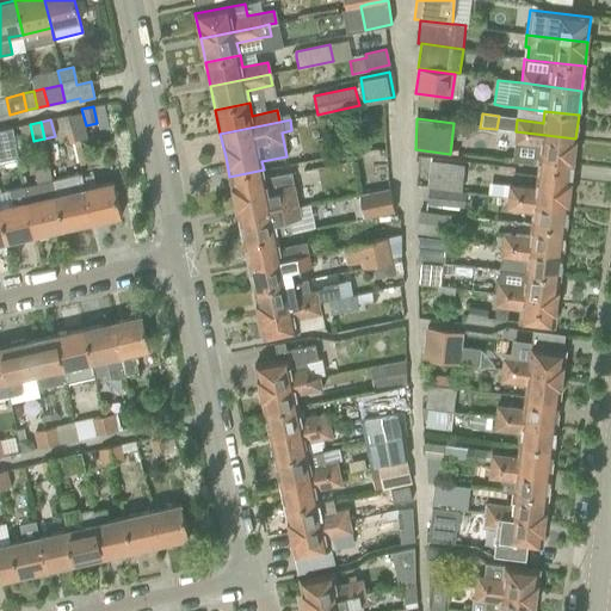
[(11,129),(0,130),(0,161),(18,158),(14,146),(11,129)]
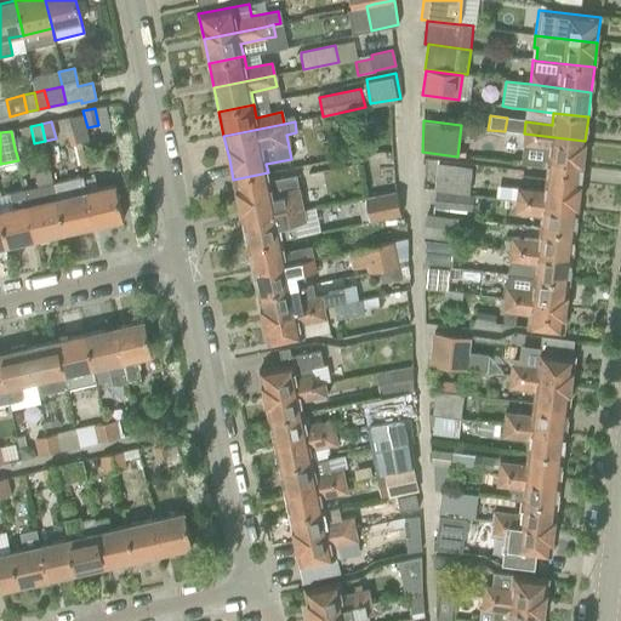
[(522,146),(519,165),(546,169),(547,163),(564,164),(563,181),(580,183),(581,175),(582,166),(585,141),(524,134),(523,134),(522,146)]
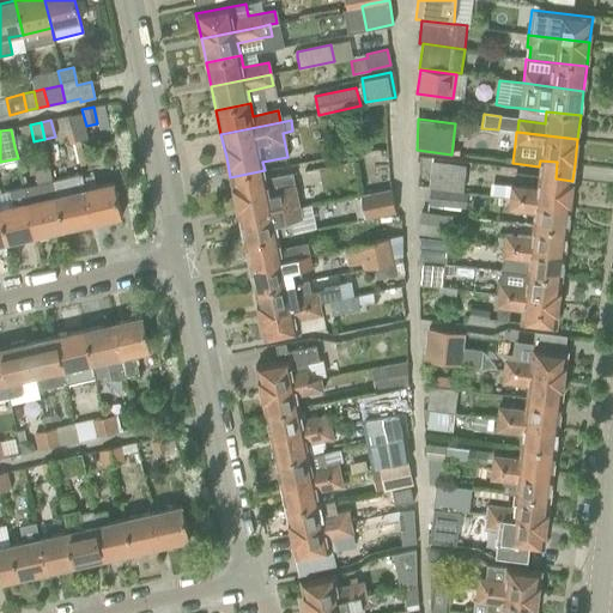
[(510,187),(509,198),(570,205),(572,181),(556,178),(557,162),(540,161),(539,167),(536,189),(510,187)]
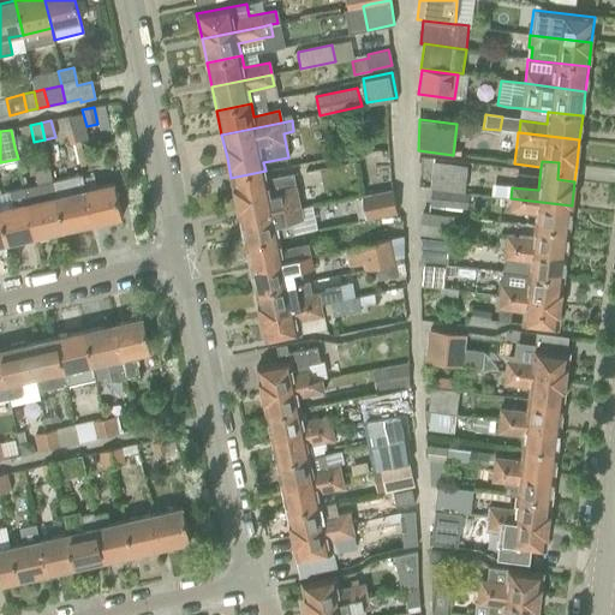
[(435,162),(431,190),(465,193),(467,166),(435,162)]
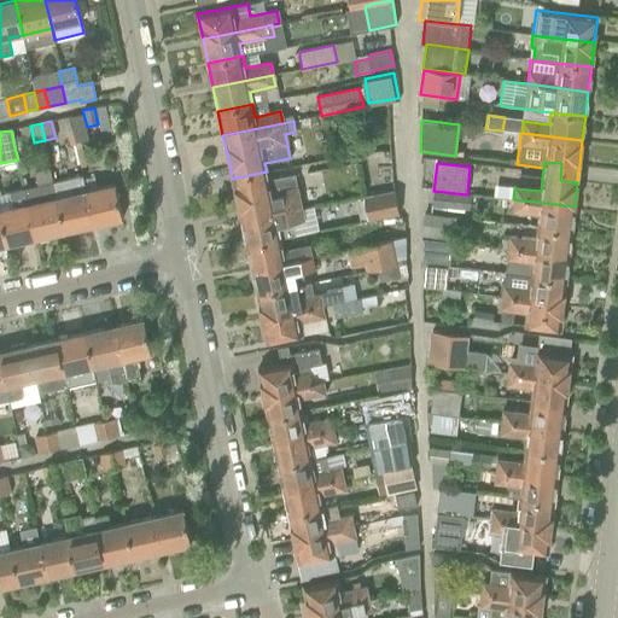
[(267,172),(232,179),(237,202),(242,222),(301,209),(297,190),(293,175),(268,180),(267,172)]
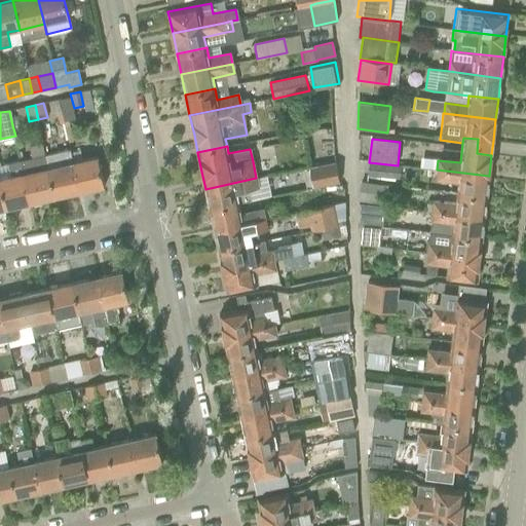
[(70,149),(45,155),(54,197),(79,192),(72,162),(70,149)]
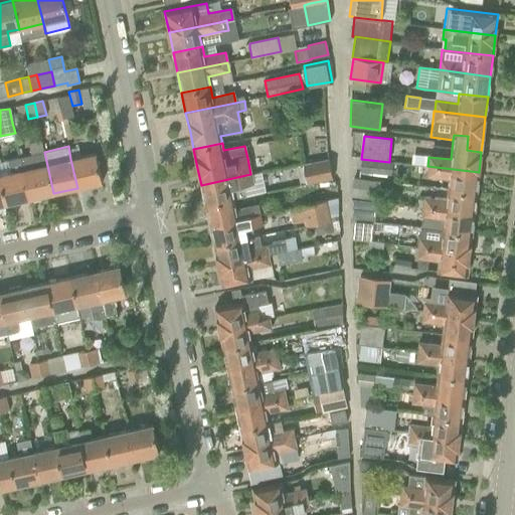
[(53,193),(44,152),(20,157),(29,198),(53,193)]
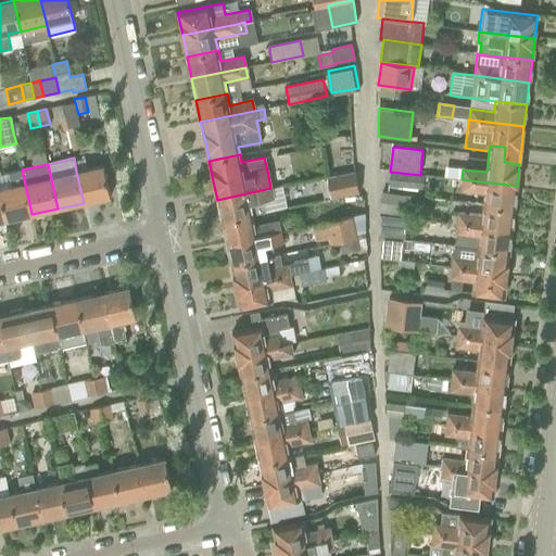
[(103,166),(81,171),(76,172),(84,203),(110,197),(103,166)]
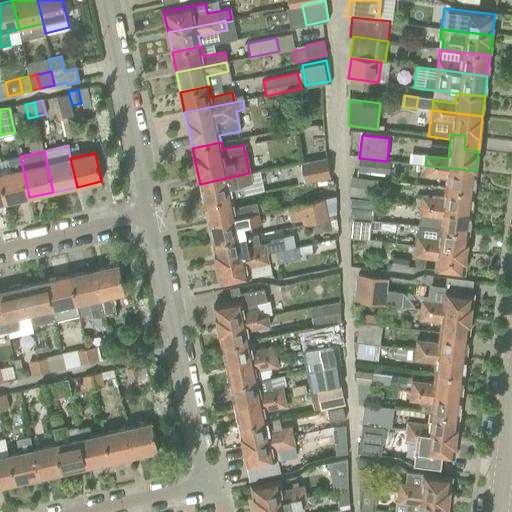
[(7,159),(10,172),(0,174),(0,179),(5,203),(29,197),(20,156),(7,159)]
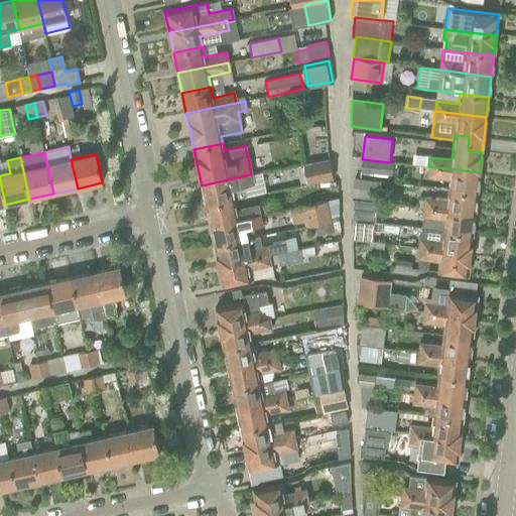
[(302,164),(306,184),(332,179),(328,159),(302,164)]
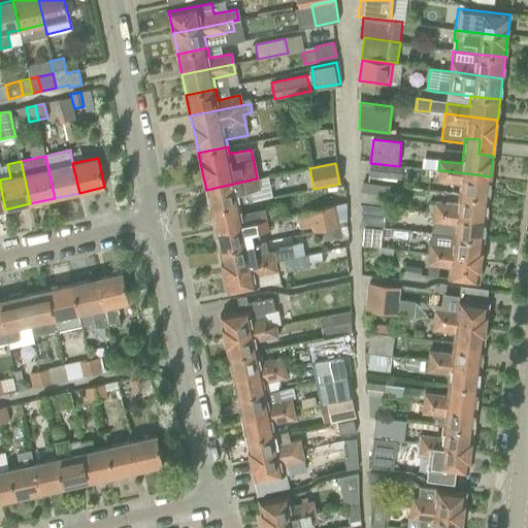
[(399,166),(370,163),(369,176),(401,179),(402,166),(399,166)]
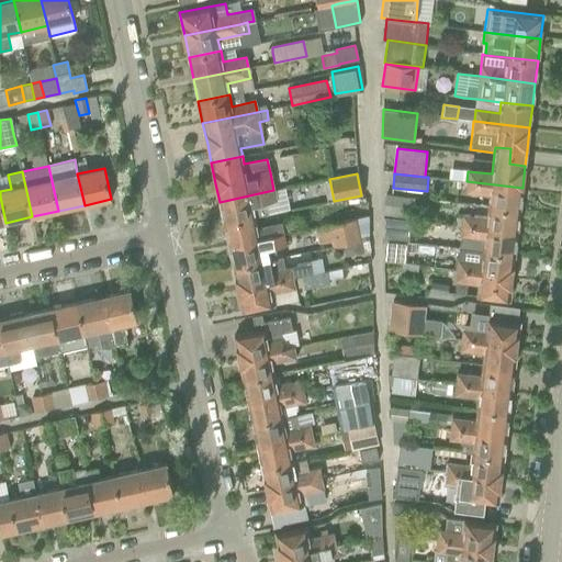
[(523,188),(467,181),(465,192),(490,195),(487,206),(519,211),(523,188)]
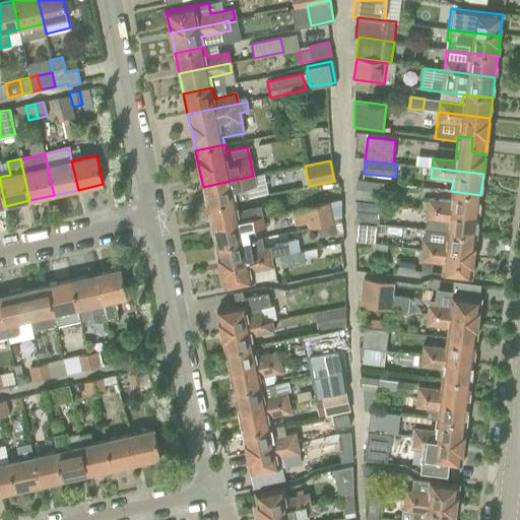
[(253,176),(203,187),(207,207),(236,201),(248,198),(267,194),(263,174),(253,176)]
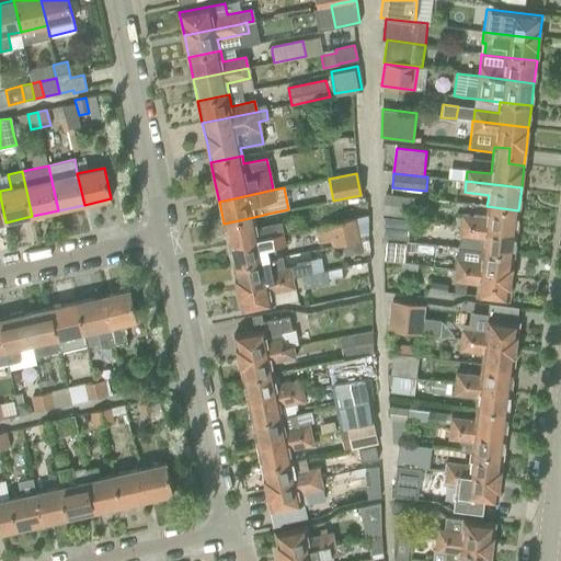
[(382,214),(411,217),(414,198),(385,194),(382,214)]
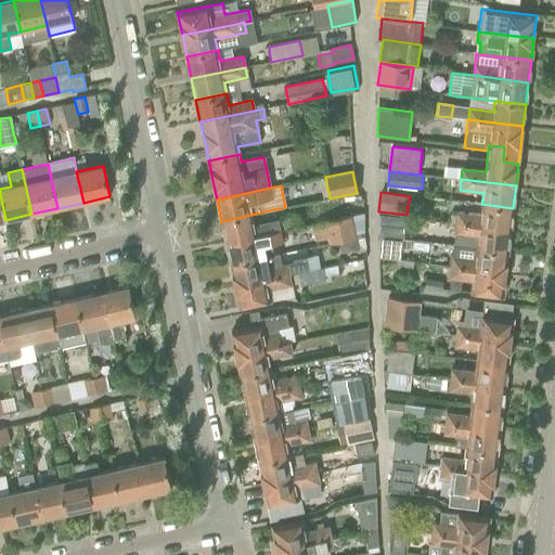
[(480,216),(456,213),(455,223),(511,230),(513,208),(481,204),(480,216)]
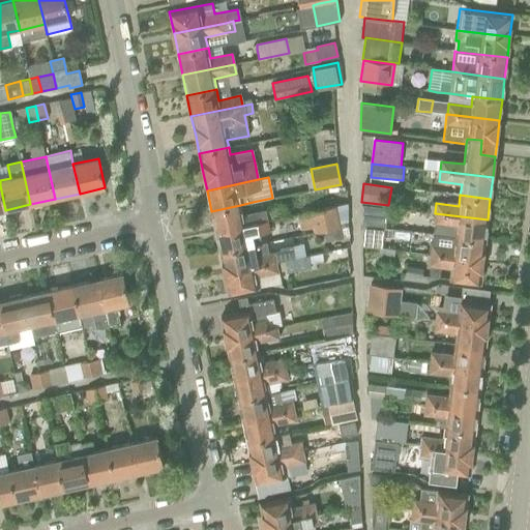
[(242,215),(240,205),(211,211),(215,231),(267,221),(274,218),(273,216),(285,214),(283,203),(271,205),(272,209),(242,215)]
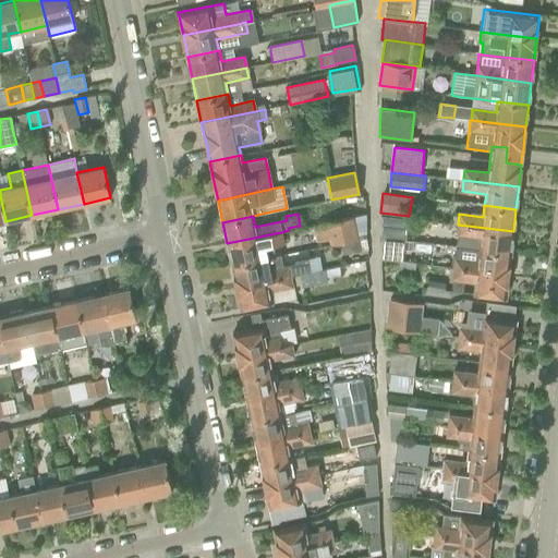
[(331,245),(346,242),(360,239),(366,238),(365,214),(327,222),(314,225),(317,241),(330,238),(331,245)]
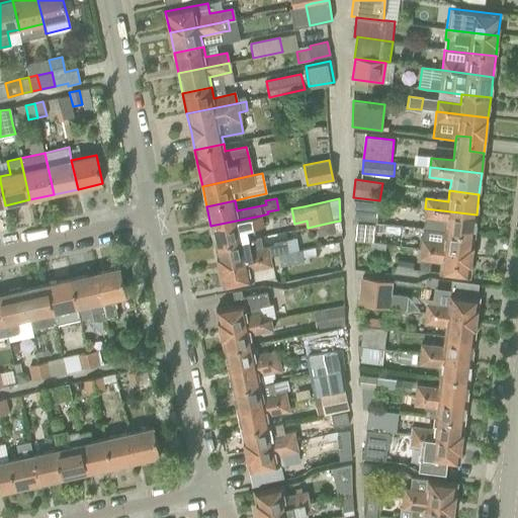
[(378,202),(353,199),(353,220),(357,220),(376,223),(378,202)]
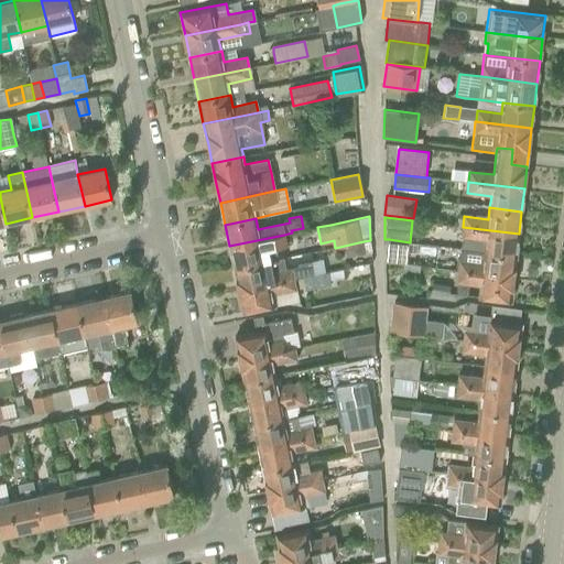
[(461,249),(516,256),(519,234),(463,227),(461,249)]
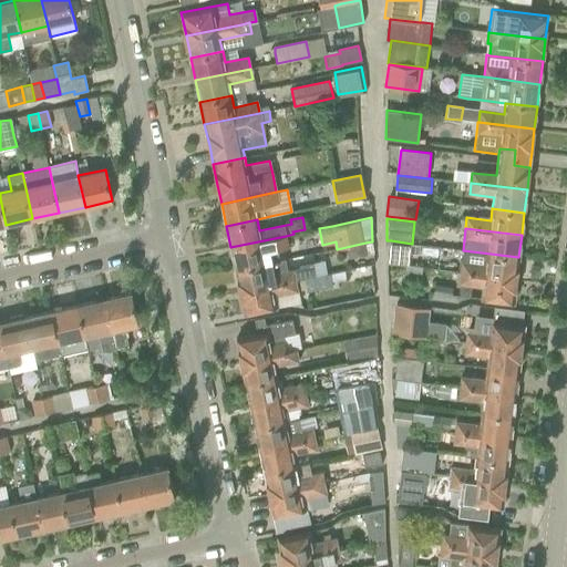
[(286,236),(230,247),(235,270),(279,260),(277,249),(288,247),(286,236)]
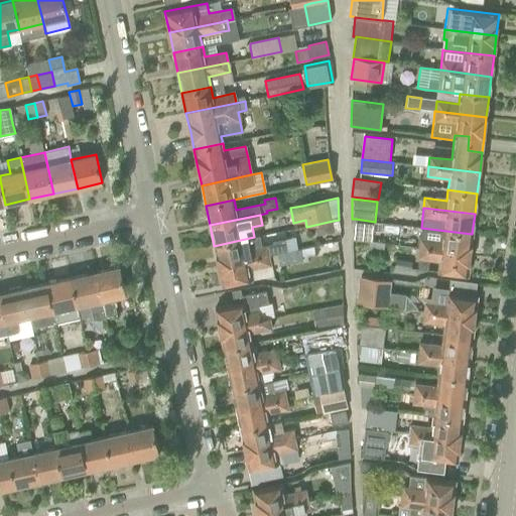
[(356,219),(354,233),(373,236),(375,222),(356,219)]
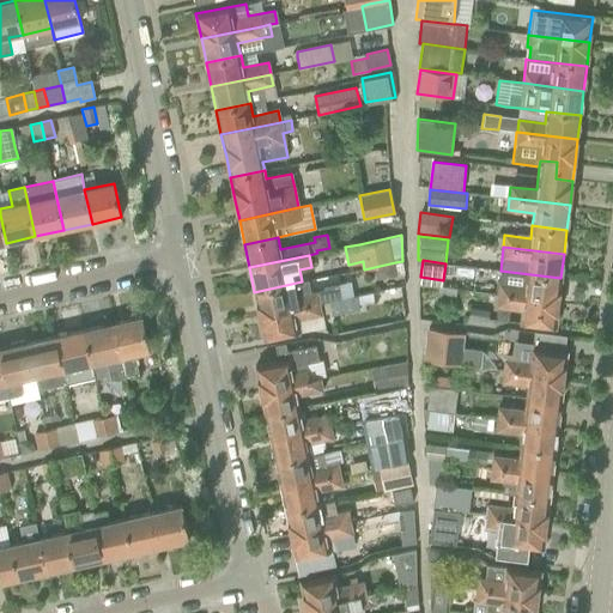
[(380,266),(372,267),(375,278),(382,277),(398,273),(395,262),(380,266)]
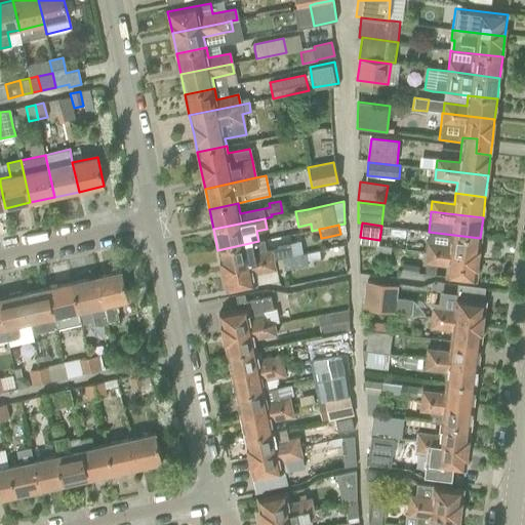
[(429,232),(428,243),(426,253),(478,259),(480,238),(429,232)]
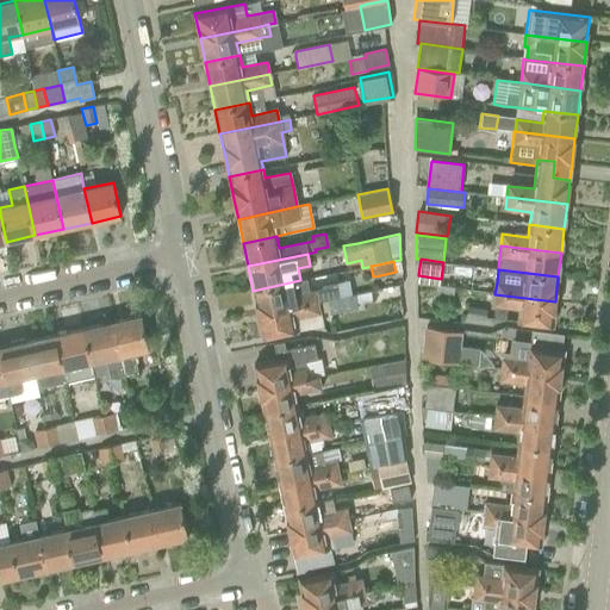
[(309,279),(300,280),(253,291),(257,315),(317,302),(340,298),(336,284),(322,286),(322,288),(311,291),(309,279)]
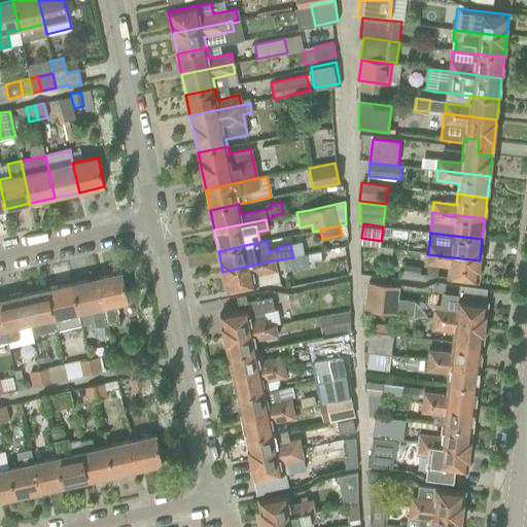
[(293,257),(274,260),(276,270),(289,267),(289,270),(309,266),(307,254),(293,257)]
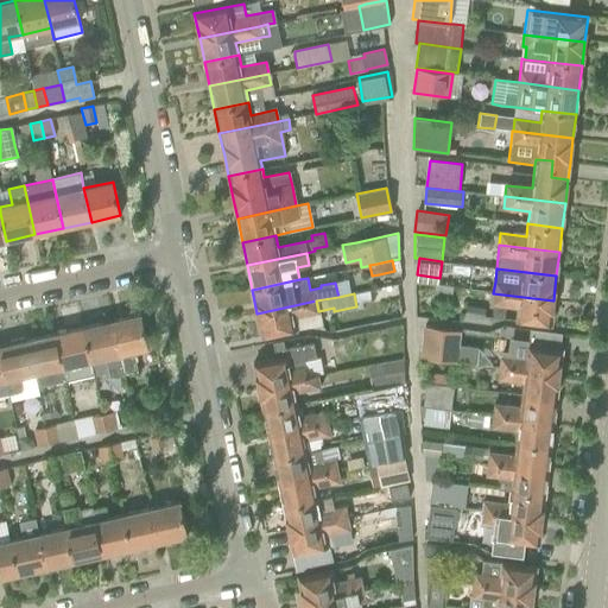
[(553,301),(493,293),(492,304),(518,308),(515,321),(551,325),(553,301)]
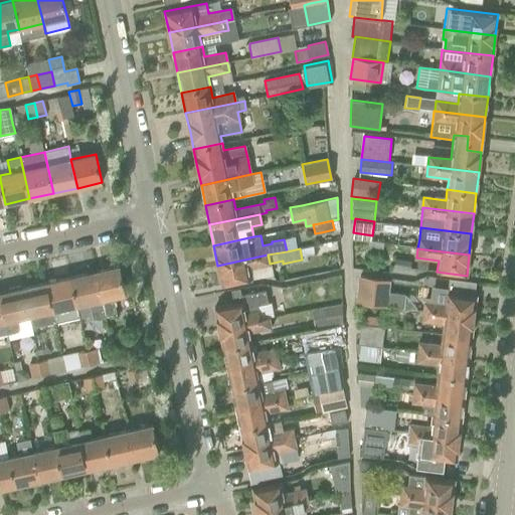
[(270,265),(268,254),(217,266),(222,286),(250,280),(248,269),(270,265)]
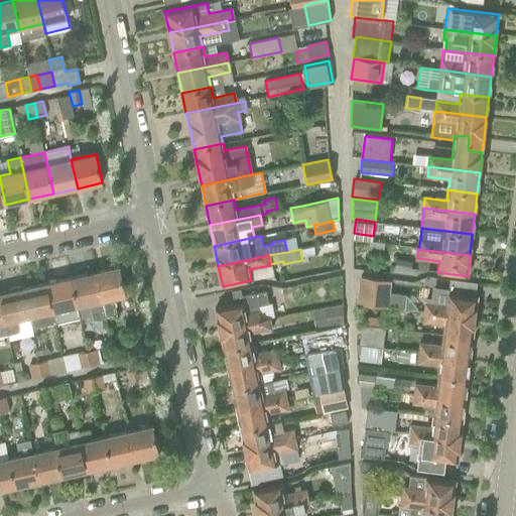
[(395,261),(393,273),(410,275),(412,263),(395,261)]
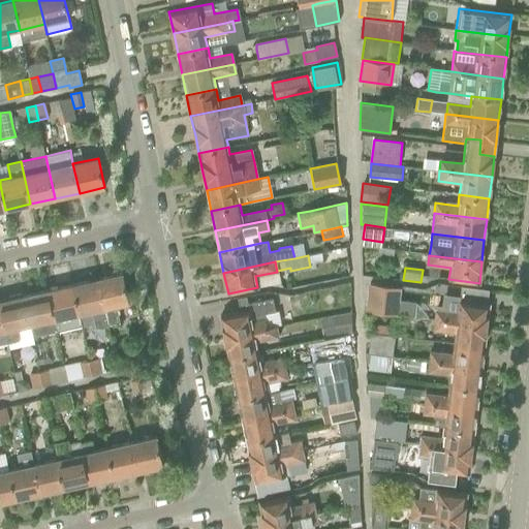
[(122,274),(97,279),(107,324),(120,321),(117,306),(129,303),(122,274)]
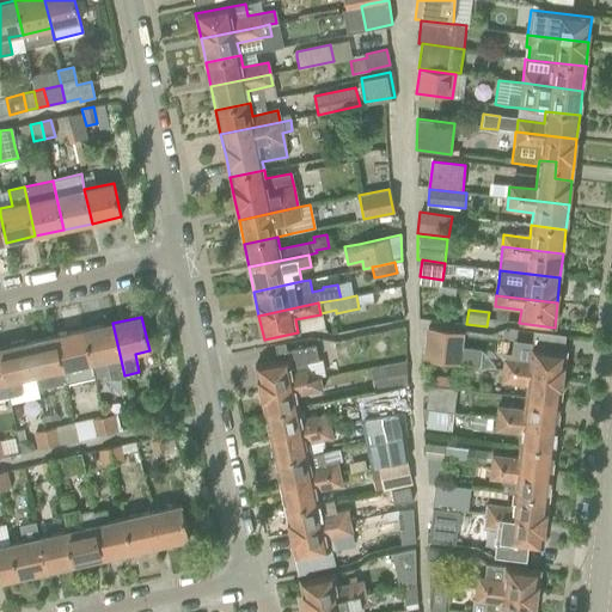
[(124,375),(112,323),(84,330),(92,363),(105,360),(110,379),(124,375)]
